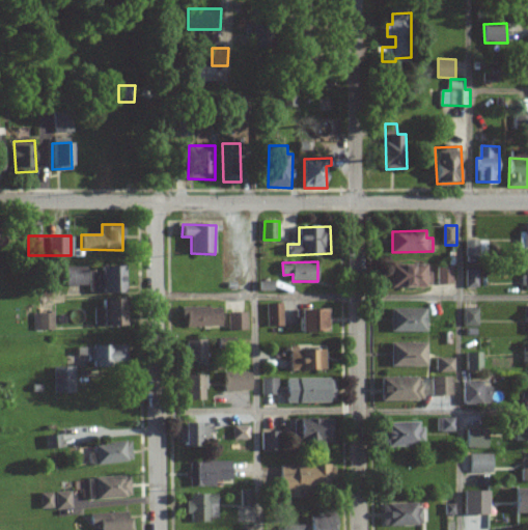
[(392,287),(433,287),(434,272),(427,272),(427,265),(392,263),(392,287)]
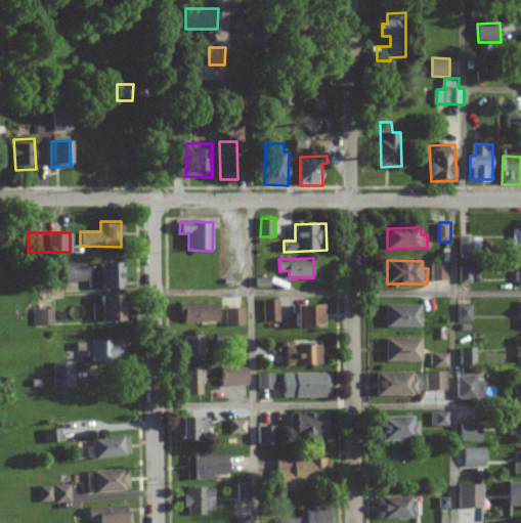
[(99,263),(99,279),(90,280),(90,290),(124,289),(124,262),(99,263)]
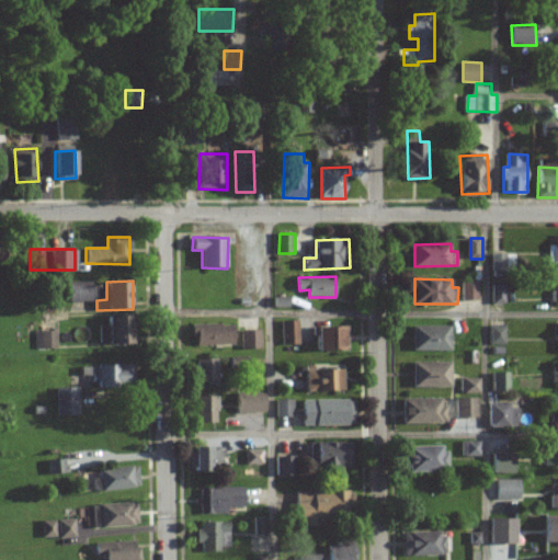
[(93,282),(72,282),(72,301),(94,300),(93,282)]
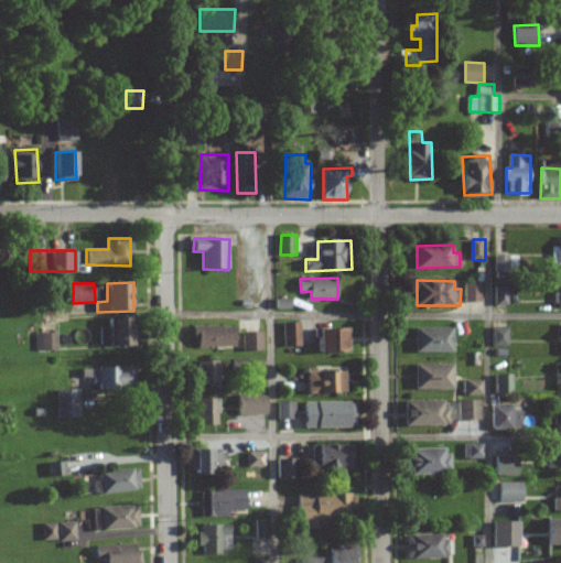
[(482,302),(483,283),(467,283),(467,302),(482,302)]
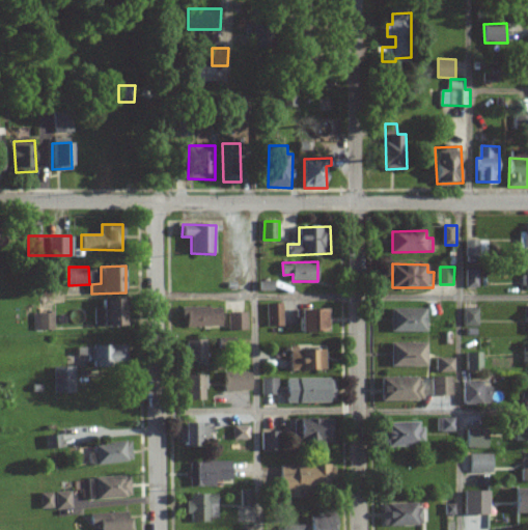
[(468,287),(479,287),(479,269),(468,269),(468,287)]
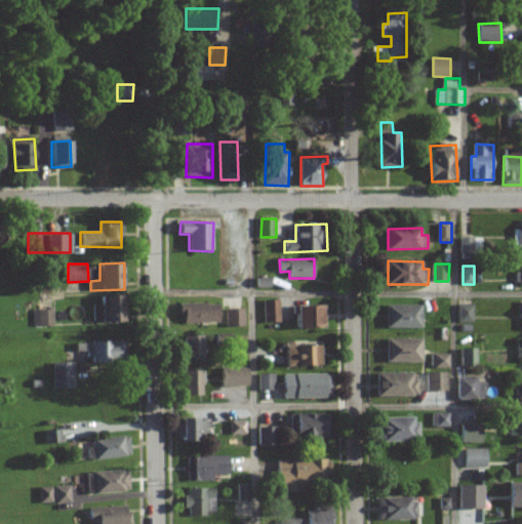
[(125,322),(124,295),(101,296),(102,305),(94,305),(94,323),(125,322)]
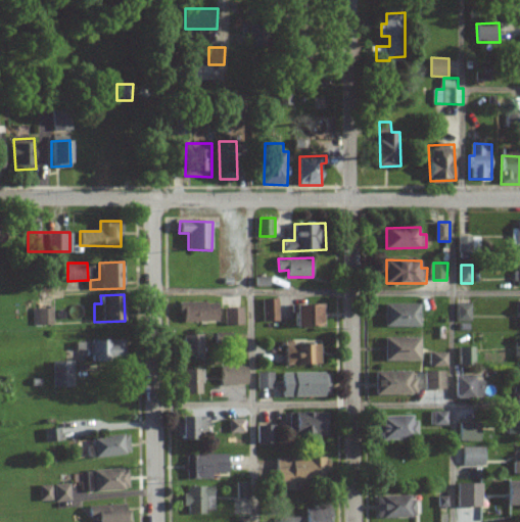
[(266,321),(281,321),(281,298),(265,298),(266,321)]
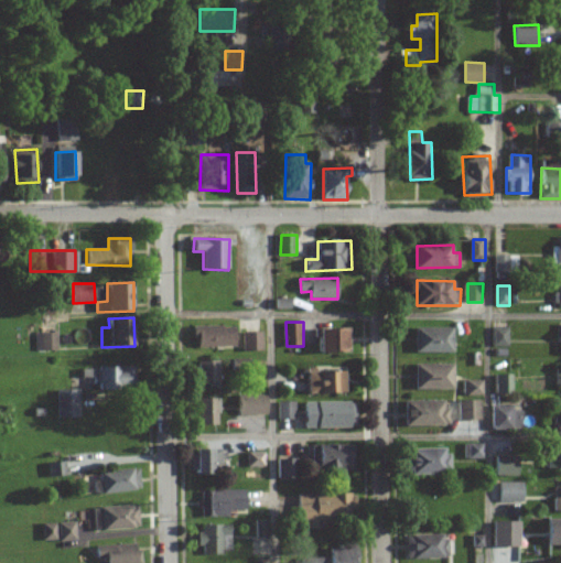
[(236,325),(197,326),(198,348),(236,347),(236,325)]
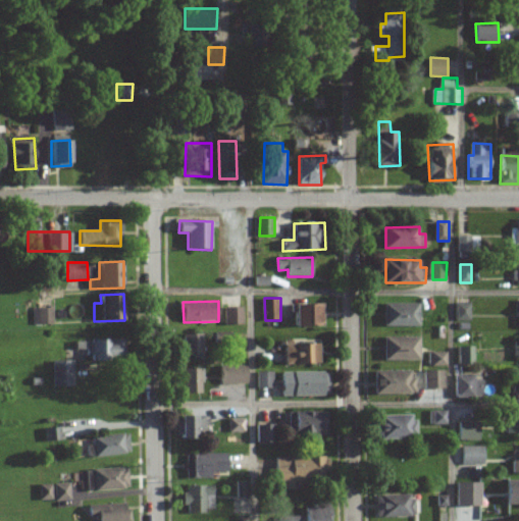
[(385,326),(421,326),(421,302),(384,303),(385,326)]
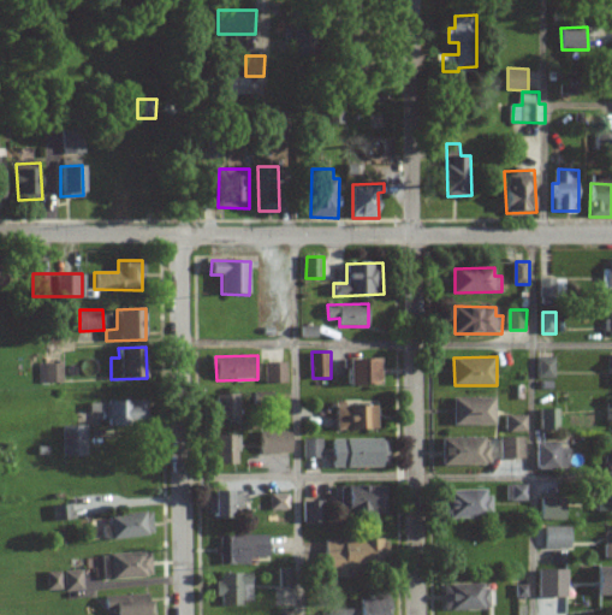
[(557,358),(540,358),(540,378),(557,378),(557,358)]
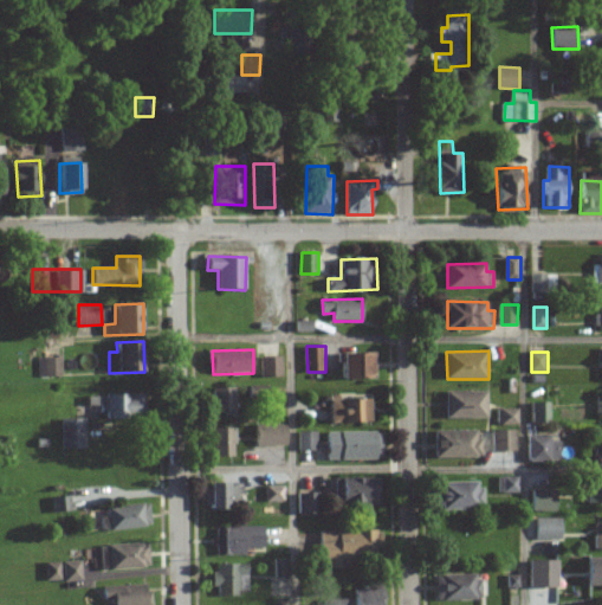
[(342,379),(379,378),(377,353),(341,354),(342,379)]
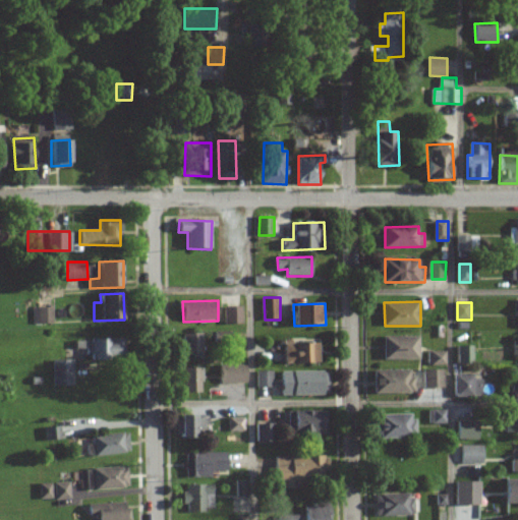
[(244,305),(226,306),(226,324),(245,324),(244,305)]
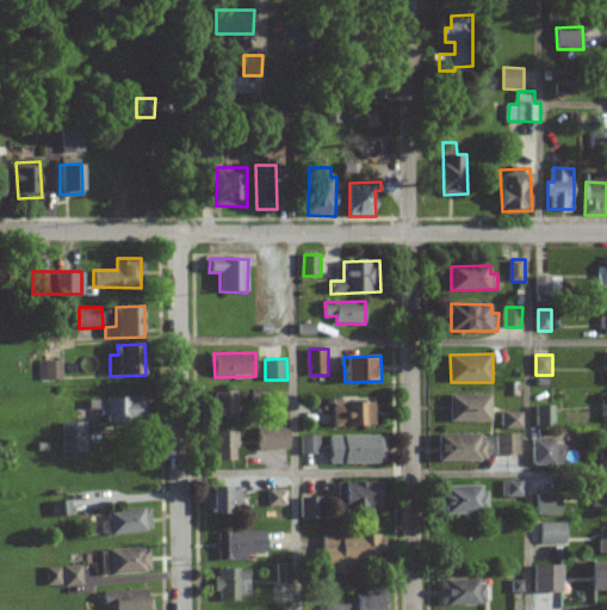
[(64,380),(64,359),(42,361),(42,381),(64,380)]
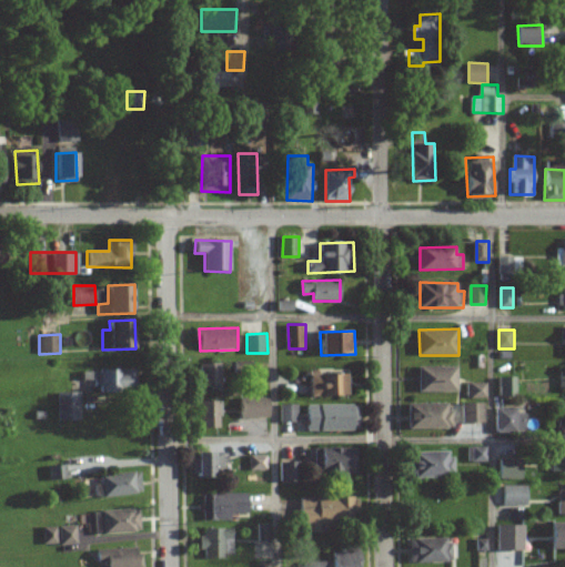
[(222,364),(201,363),(201,390),(222,390),(222,364)]
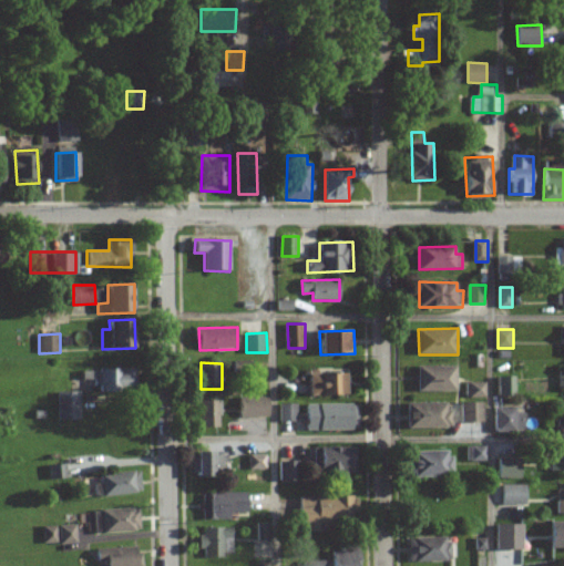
[(419,392),(458,391),(458,366),(418,366),(419,392)]
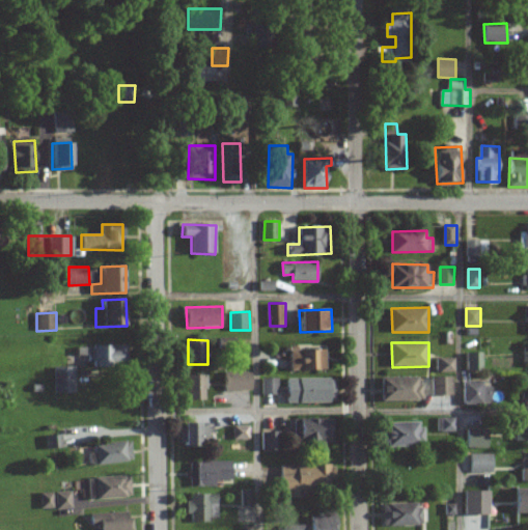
[(129,366),(128,344),(80,346),(81,360),(93,360),(93,367),(129,366)]
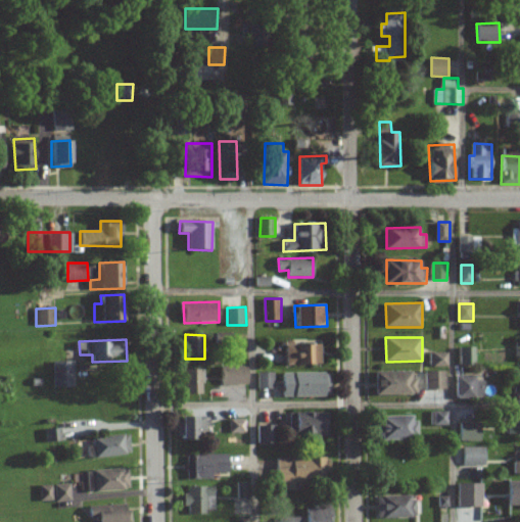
[(322,342),(286,343),(287,365),(322,364),(322,342)]
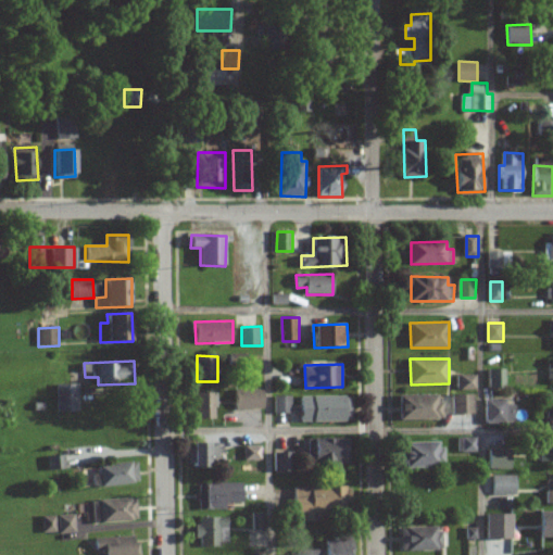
[(491,389),(507,388),(506,369),(490,369),(491,389)]
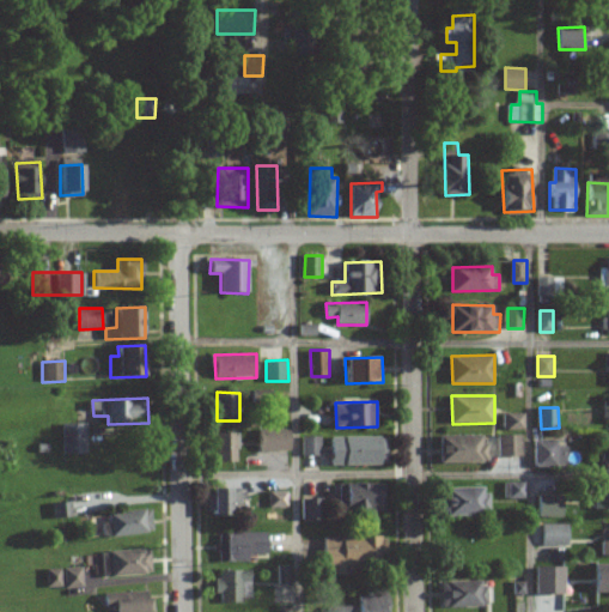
[(506,429),(527,430),(527,413),(506,413),(506,429)]
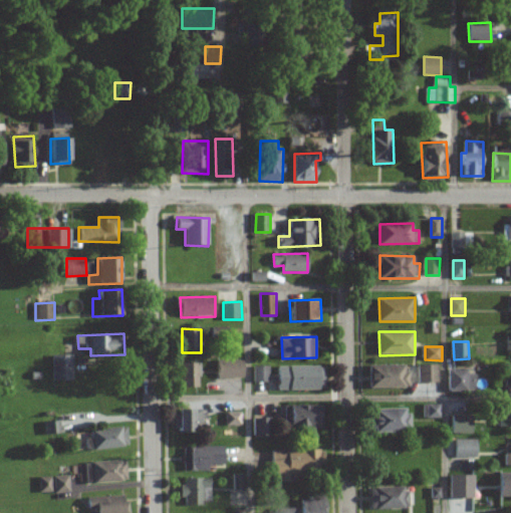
[(73,354),(53,355),(53,380),(73,380),(73,354)]
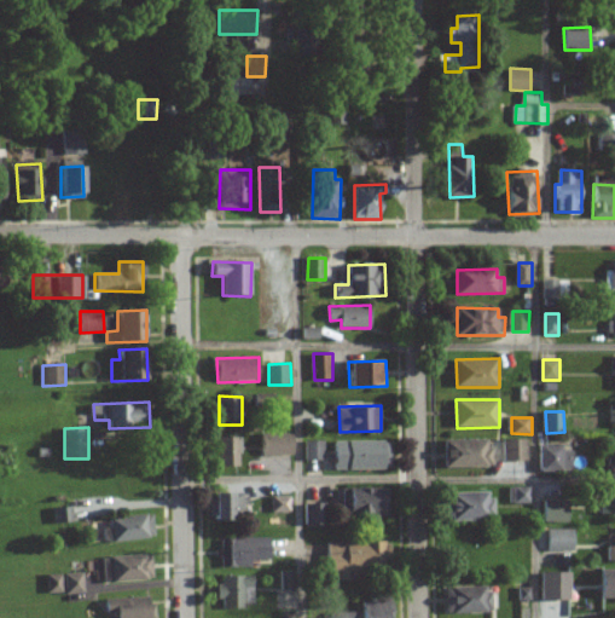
[(295,455),(294,432),(264,433),(264,456),(295,455)]
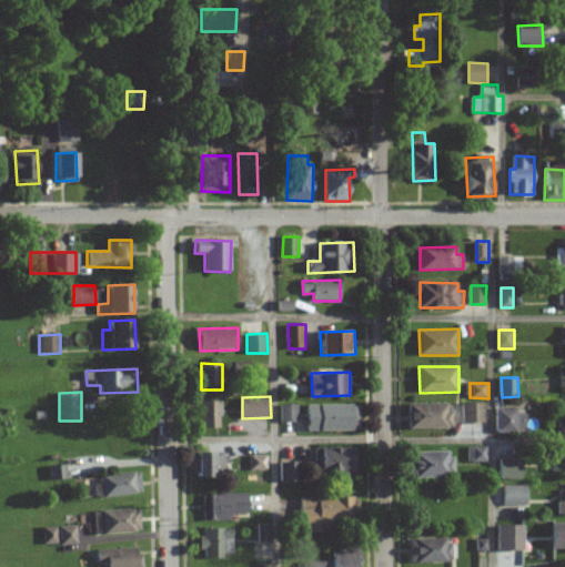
[(218,428),(219,402),(201,401),(200,428),(218,428)]
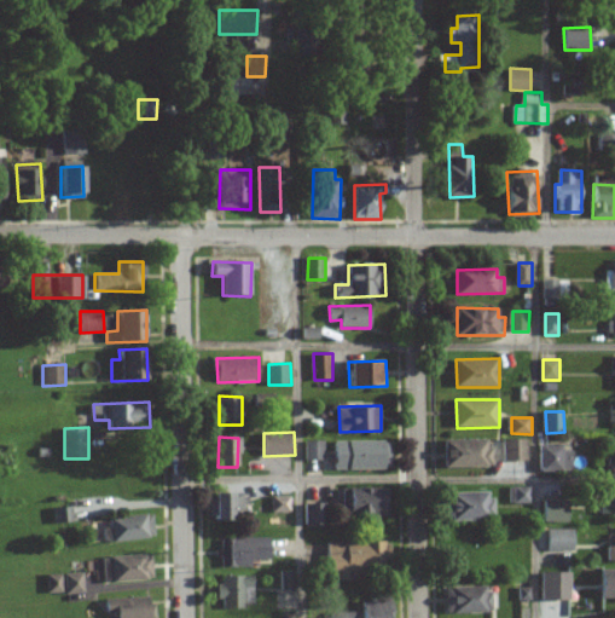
[(505,461),(531,460),(531,438),(505,439),(505,461)]
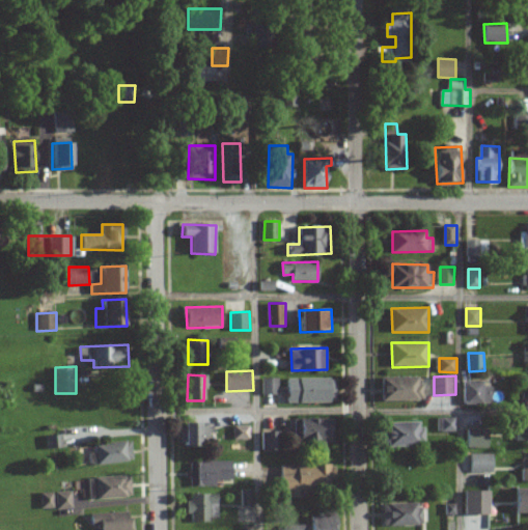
[(423,377),(382,378),(382,401),(423,400),(423,377)]
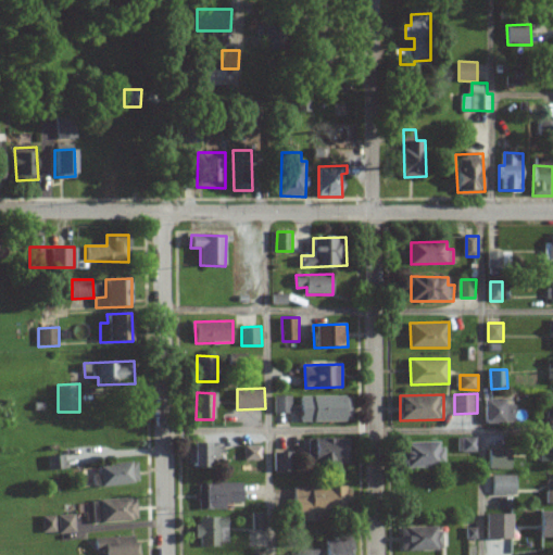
[(277,413),(293,412),(293,395),(276,395),(277,413)]
